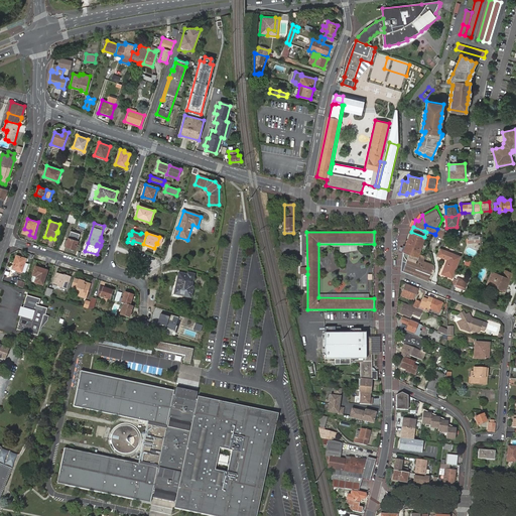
[(401,270),(427,281),(433,265),(423,261),(422,265),(415,262),(417,259),(424,238),(411,233),(404,252),(401,270)]
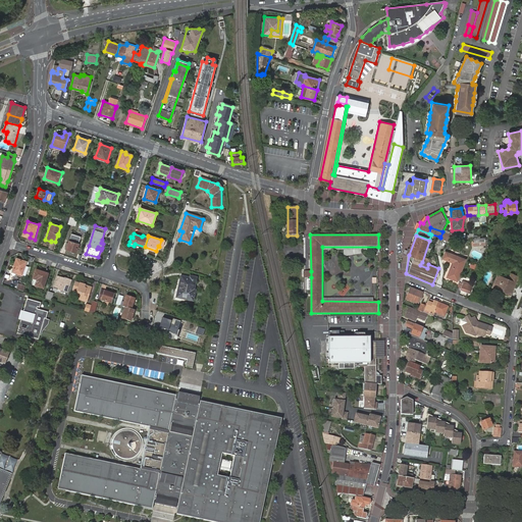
[(474,239),(474,247),(487,246),(486,238),(474,239)]
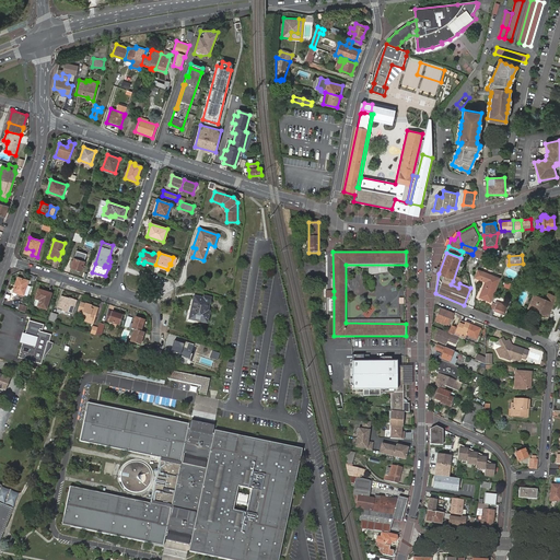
[(74,258),(71,268),(81,271),(84,261),(74,258)]
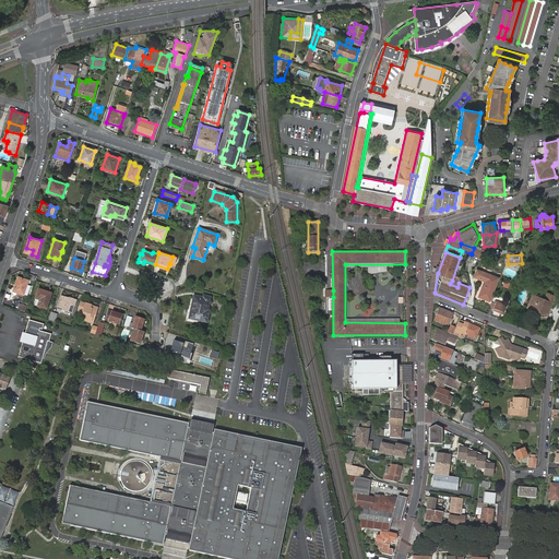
[(485,282),(478,297),(489,301),(498,278),(477,270),(474,277),(485,282)]
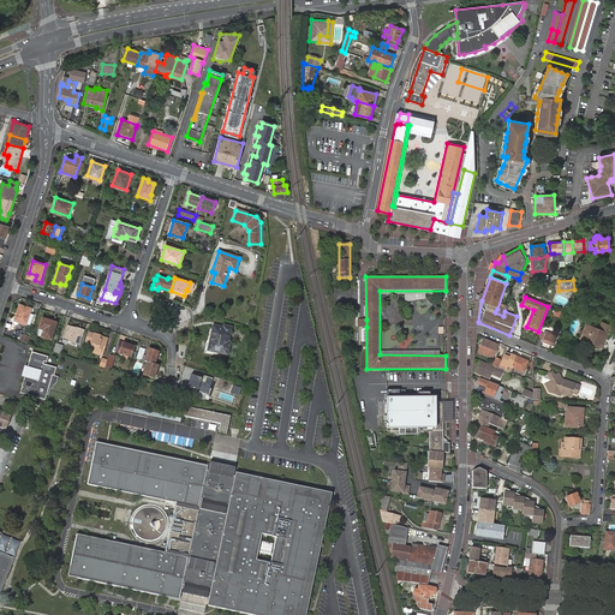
[(31,309),(19,305),(15,321),(30,326),(34,315),(30,314),(31,309)]
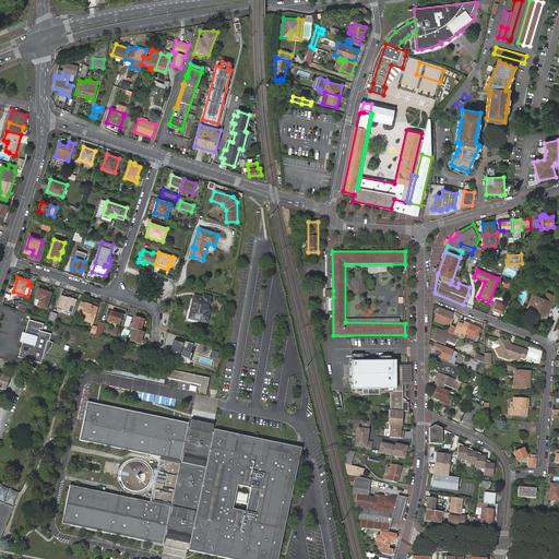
[(35,298),(37,299),(39,300),(37,307),(46,309),(51,294),(38,289),(35,298)]
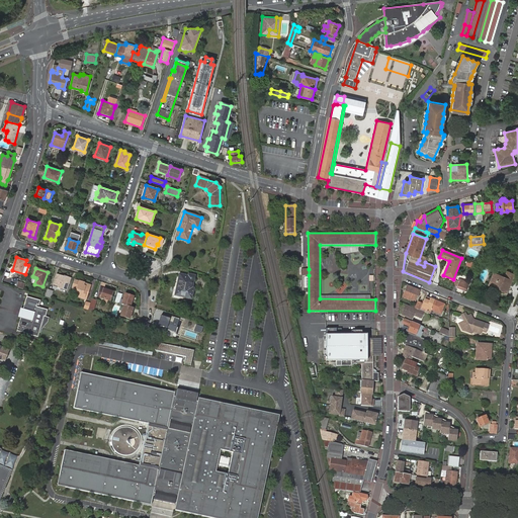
[(504,276),(493,272),(488,285),(507,293),(512,282),(513,283),(516,275),(506,271),(504,276)]
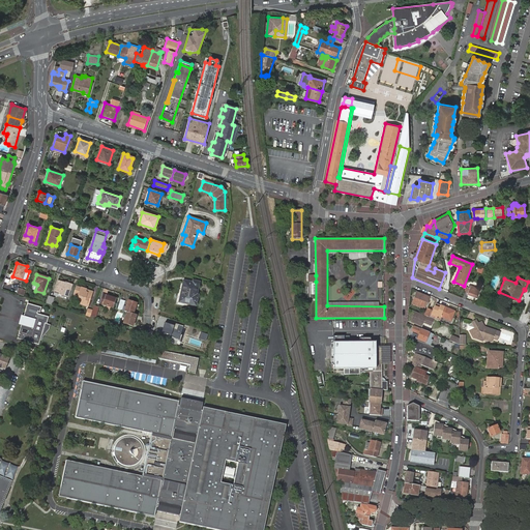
[(67,289),(70,290),(72,285),(67,284),(67,283),(65,282),(65,283),(58,281),(55,291),(59,292),(59,294),(65,296),(66,292),(67,289)]
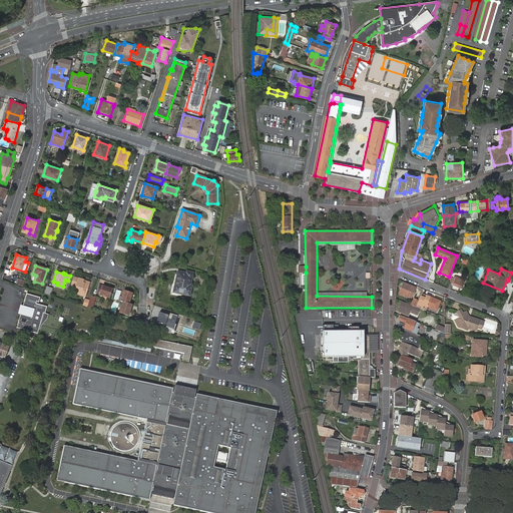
[(178,273),(174,289),(189,294),(191,286),(189,286),(192,274),(187,273),(186,275),(178,273)]
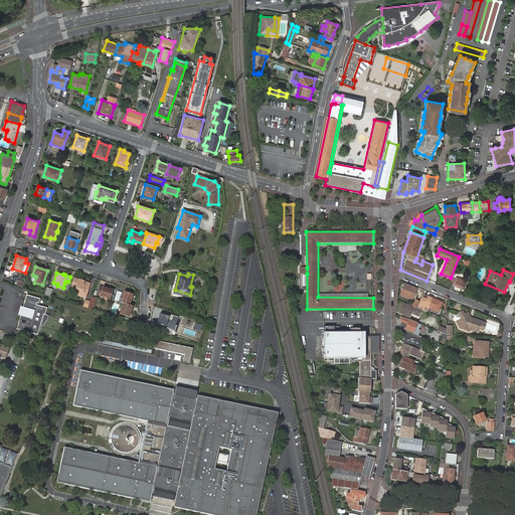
[(86,280),(74,277),(71,286),(81,289),(79,297),(87,299),(92,284),(86,282),(86,280)]
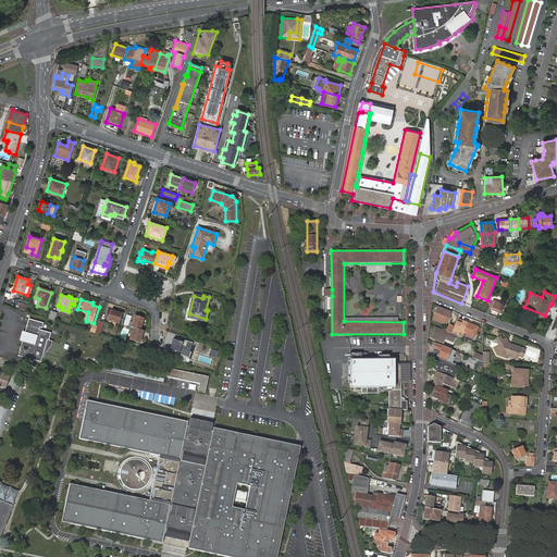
[(486,313),(490,314),(491,309),(500,312),(504,305),(493,300),(492,302),(490,301),(487,306),(489,307),(486,313)]
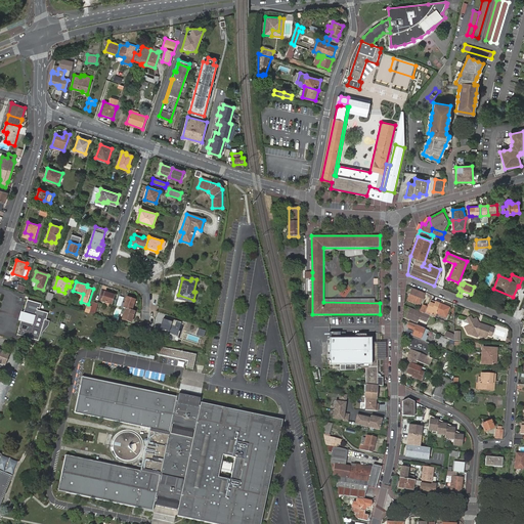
[(411,289),(407,300),(420,305),(424,294),(411,289)]
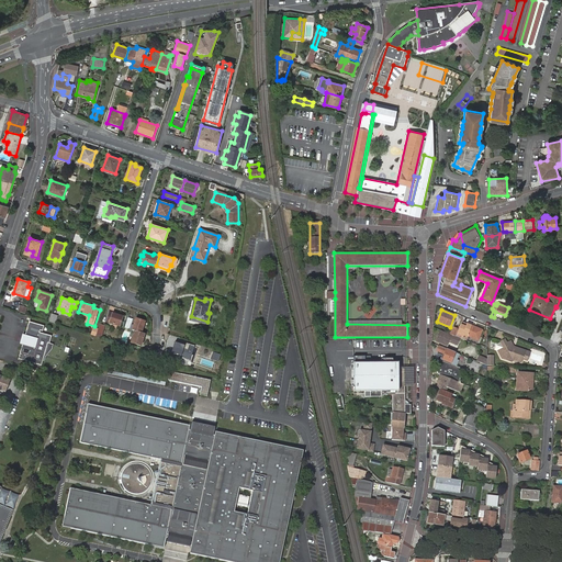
[(110,313),(107,322),(119,326),(122,317),(110,313)]
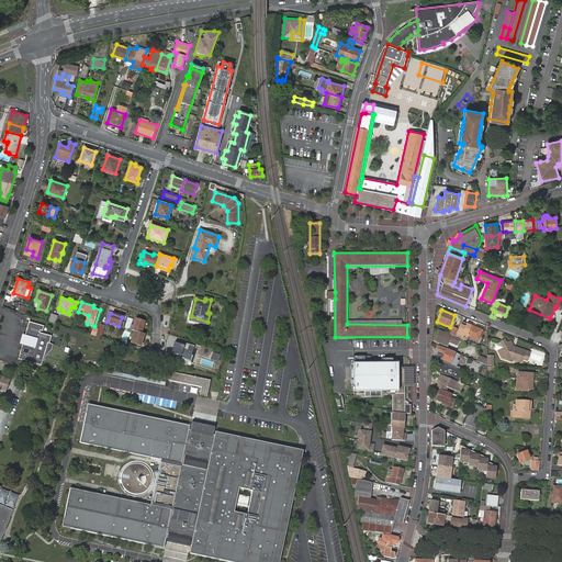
[(136,319),(133,330),(135,332),(142,333),(145,322),(136,319)]
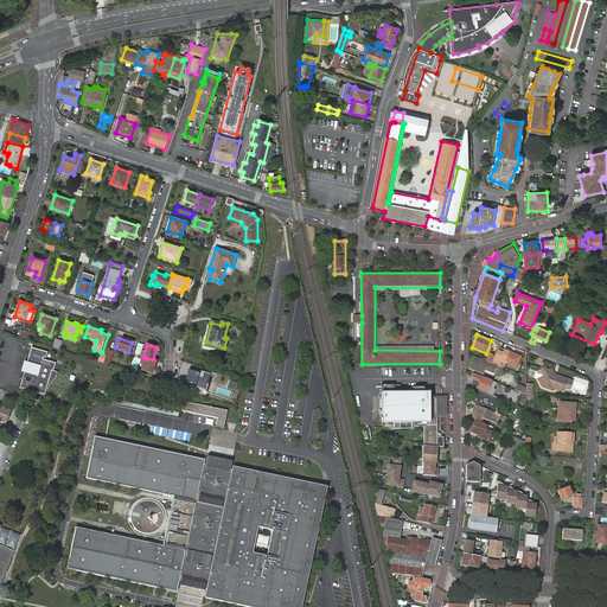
[(56,363),(43,359),(43,357),(46,357),(48,352),(31,347),(27,363),(24,363),(27,368),(26,371),(25,370),(20,387),(45,394),(51,370),(53,370),(56,363)]
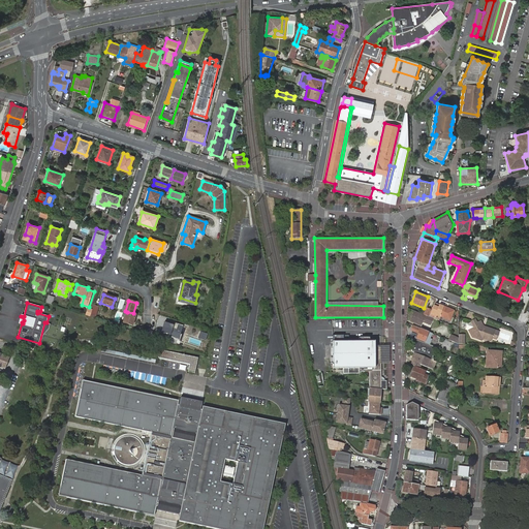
[(454,310),(439,305),(434,303),(431,310),(429,317),(434,319),(437,314),(449,319),(454,310)]
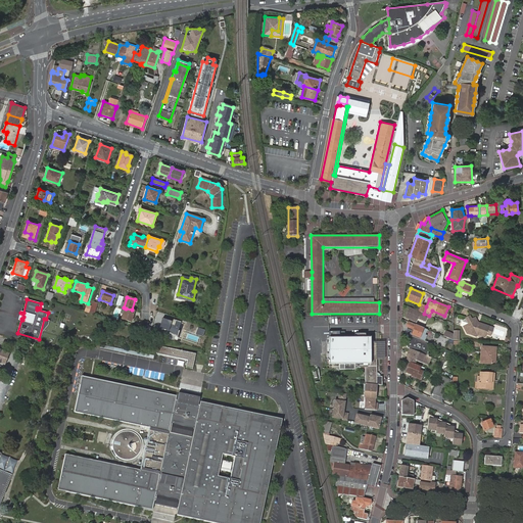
[(91,308),(89,314),(94,316),(98,304),(93,302),(91,308)]
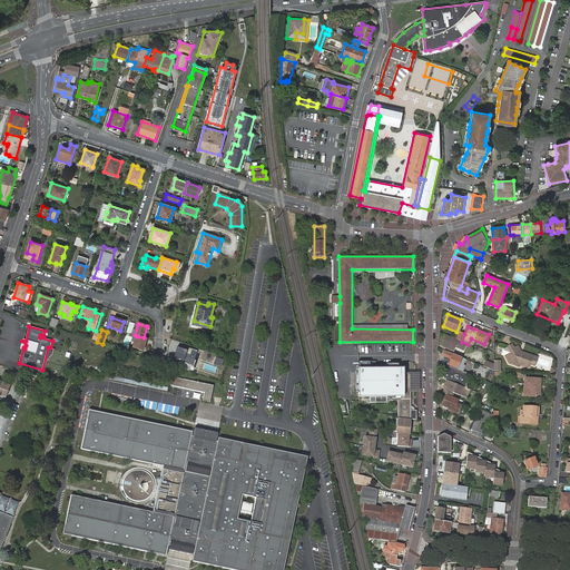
[(444,340),(442,346),(453,351),(454,347),(457,341),(446,335),(444,340)]
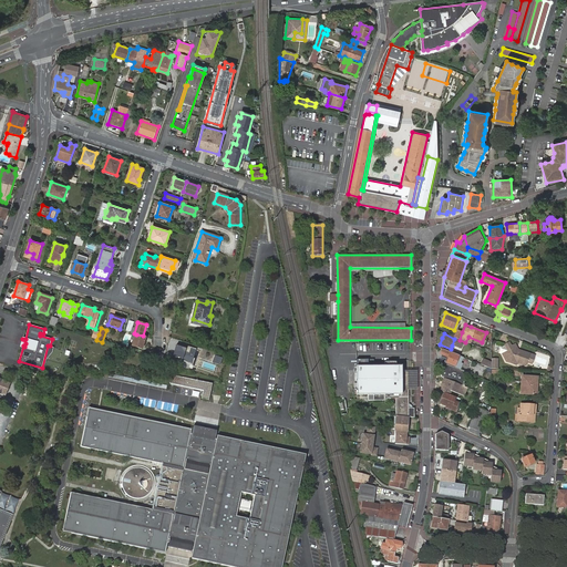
[(143,336),(136,334),(133,346),(142,349),(146,337),(143,336)]
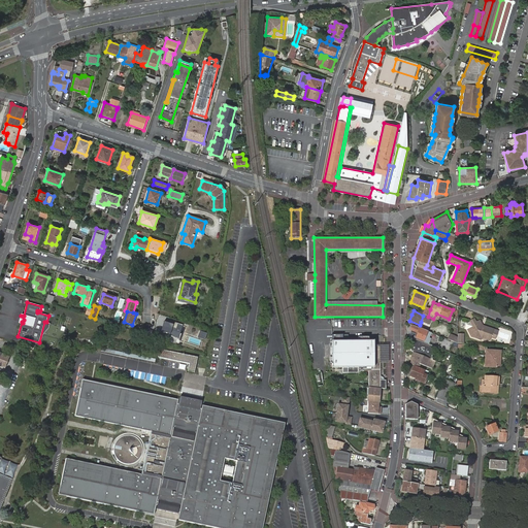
[(423,316),(421,322),(429,325),(431,319),(423,316)]
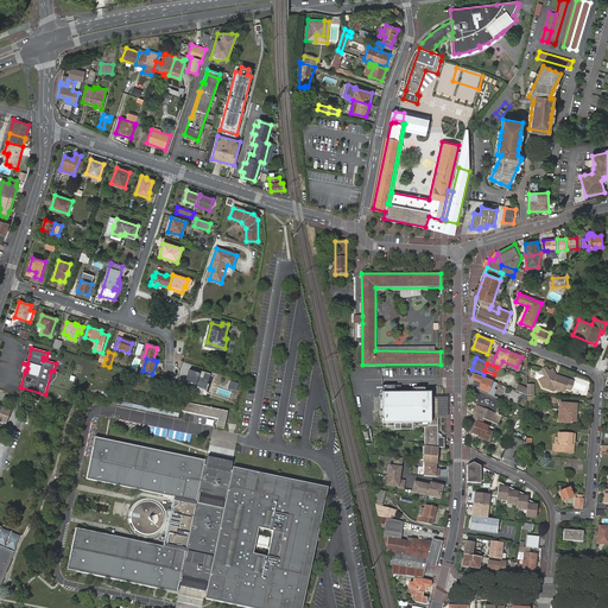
[(546,367),(542,369),(542,371),(544,377),(538,380),(542,388),(553,392),(555,390),(564,393),(565,390),(570,392),(572,382),(568,380),(568,382),(562,380),(563,379),(556,377),(555,378),(552,374),(555,373),(552,369),(549,372),(546,367)]
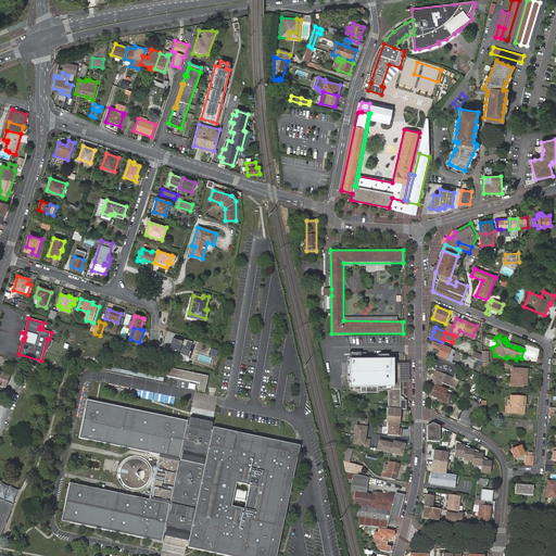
[(181,345),(182,342),(173,339),(168,353),(173,355),(174,352),(178,354),(181,355),(181,354),(188,356),(192,343),(187,341),(185,346),(181,345)]
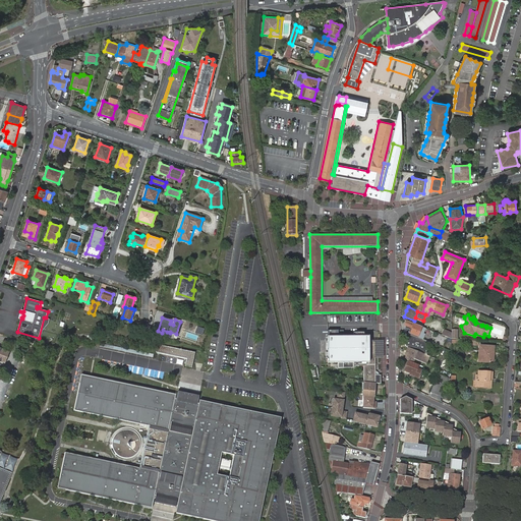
[(409,333),(423,339),(425,334),(423,334),(425,329),(406,321),(404,325),(405,327),(403,331),(409,333)]
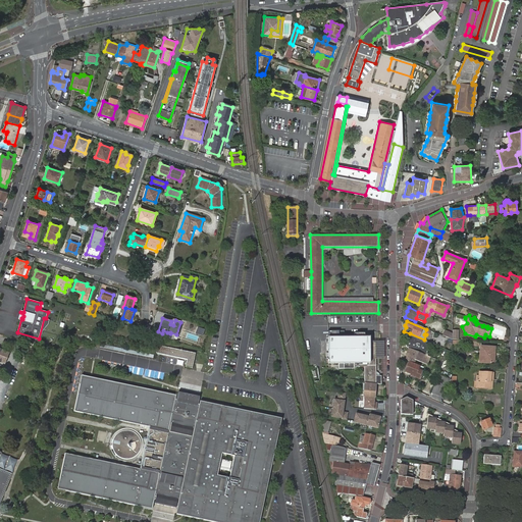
[(199,326),(197,332),(203,335),(205,328),(199,326)]
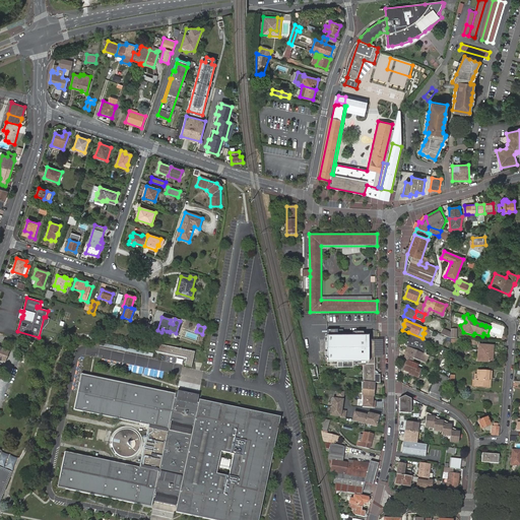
[(451,337),(451,332),(443,329),(441,334),(451,338),(451,337)]
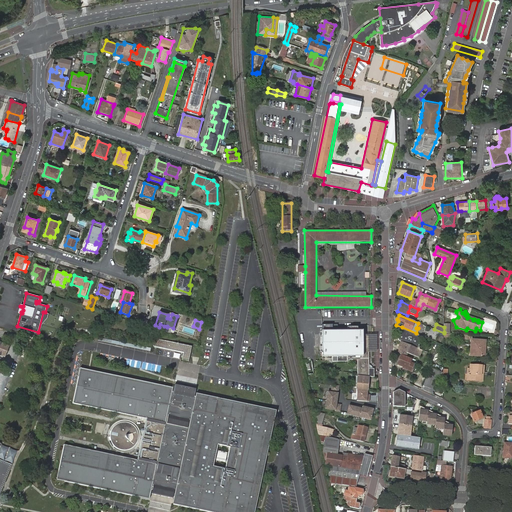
[(413,333),(397,327),(398,340),(419,349),(419,335),(416,334),(413,333)]
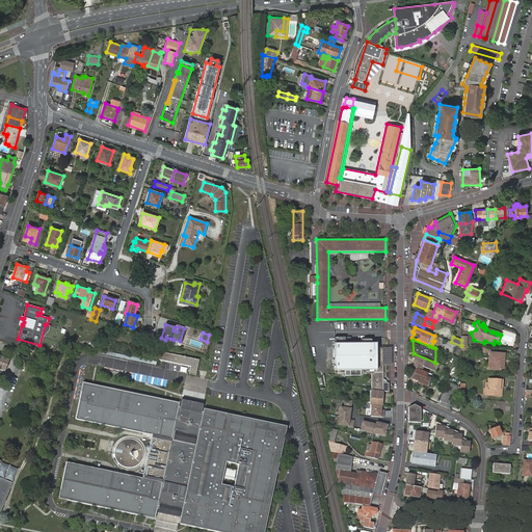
[(361,370),(375,370),(375,372),(383,372),(383,348),(377,348),(376,344),(336,344),(336,371),(346,370),(346,375),(362,375),(361,370)]
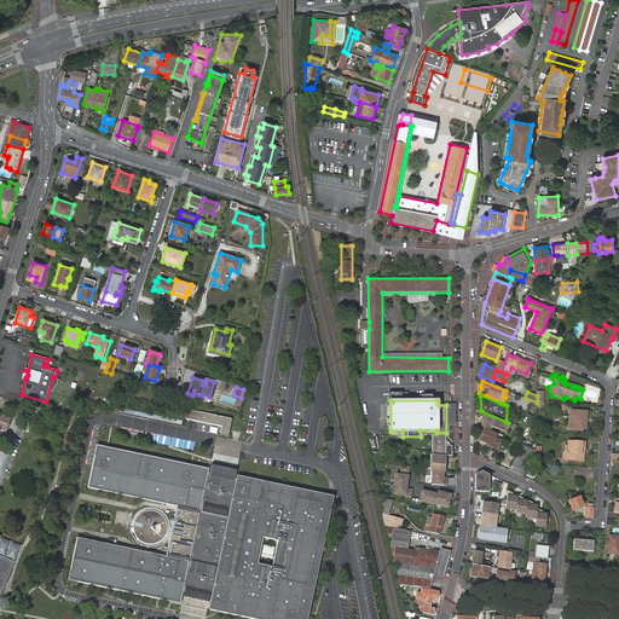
[(186,420),(224,427),(221,435),(230,437),(233,420),(189,410),(186,420)]
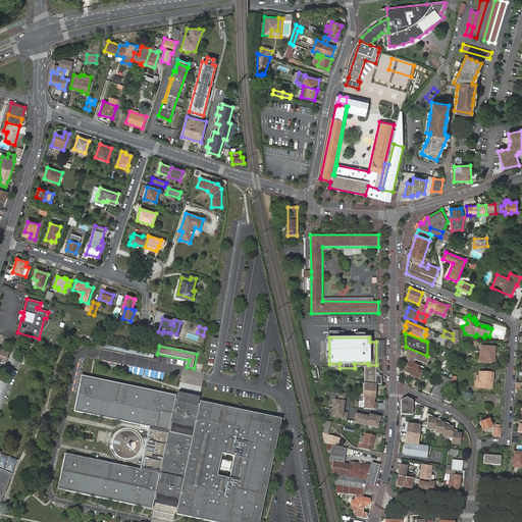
[(481,346),(479,362),(493,363),(494,347),(481,346)]
